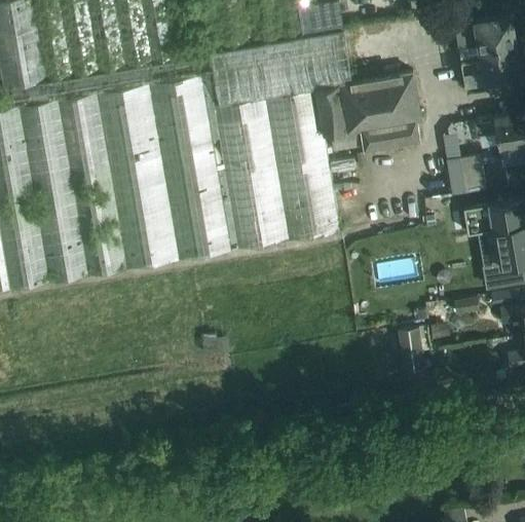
[(304,37),(342,31),(337,2),(300,8),(304,37)]
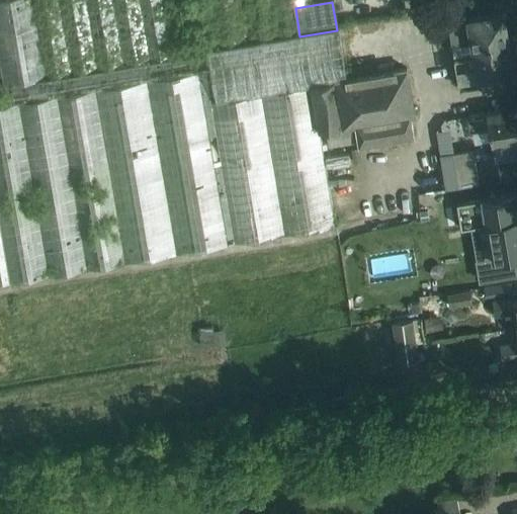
[(506,39),(502,16),(467,22),(468,28),(449,32),(452,55),(472,51),(485,49),(484,45),(509,41),(508,39),(506,39)]
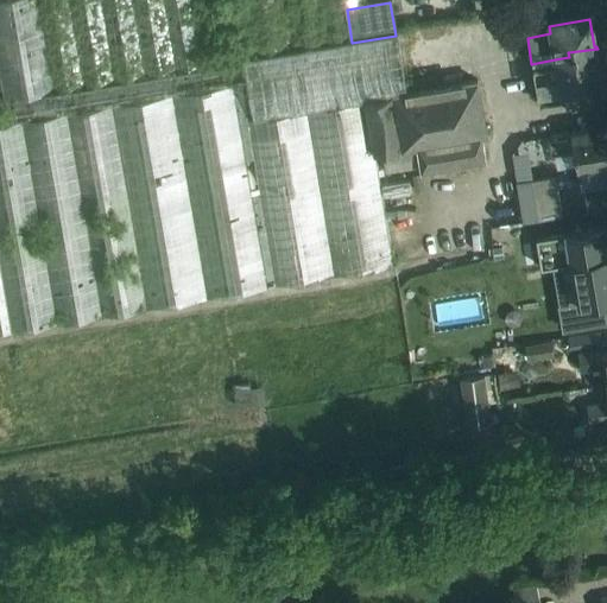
[(0,75),(64,76),(64,73),(36,73),(36,42),(0,42),(0,75)]
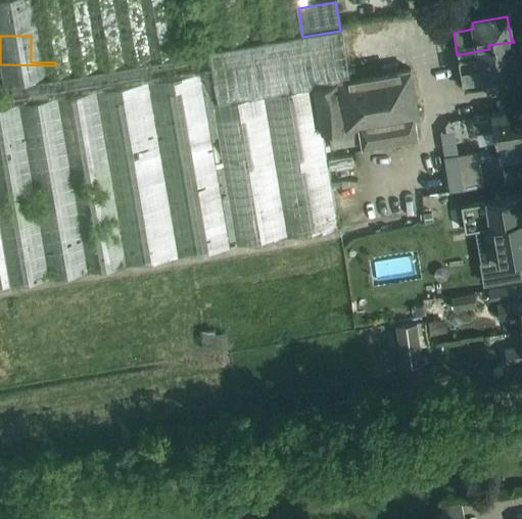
[(517,76),(514,61),(517,61),(514,42),(488,45),(489,49),(477,51),(478,57),(458,61),(463,92),(484,88),(483,82),(494,80),(495,85),(503,83),(502,79),(517,76)]
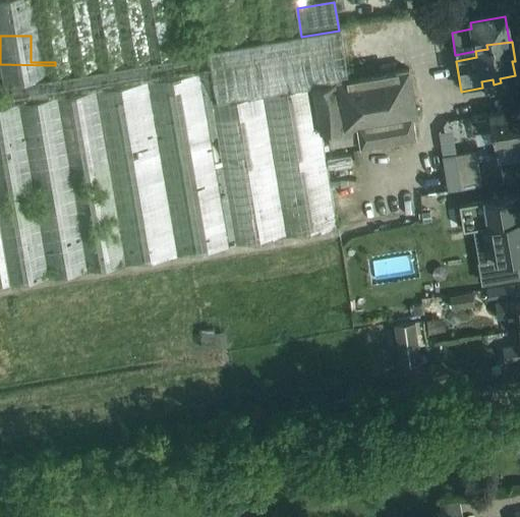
[(519,141),(519,114),(507,117),(506,113),(489,115),(489,116),(468,120),(471,134),(493,131),(498,165),(519,161),(517,142),(519,141)]
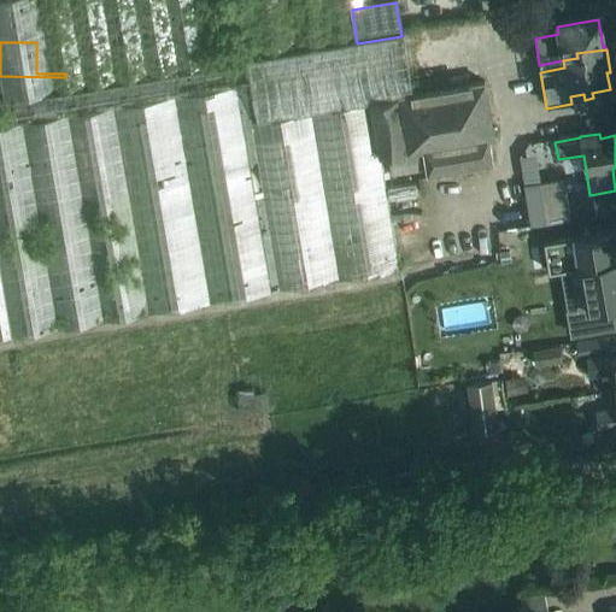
[(540,200),(526,202),(531,229),(569,223),(562,182),(538,186),(540,200)]
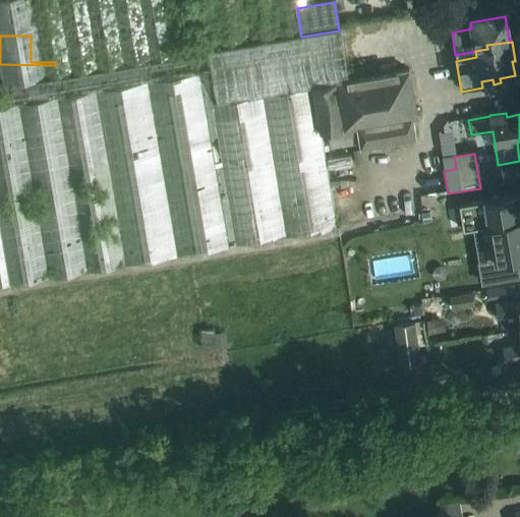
[(519,213),(517,197),(458,208),(463,233),(472,231),(488,229),(495,262),(478,265),(481,286),(519,279),(519,265),(519,260),(519,259),(519,213)]
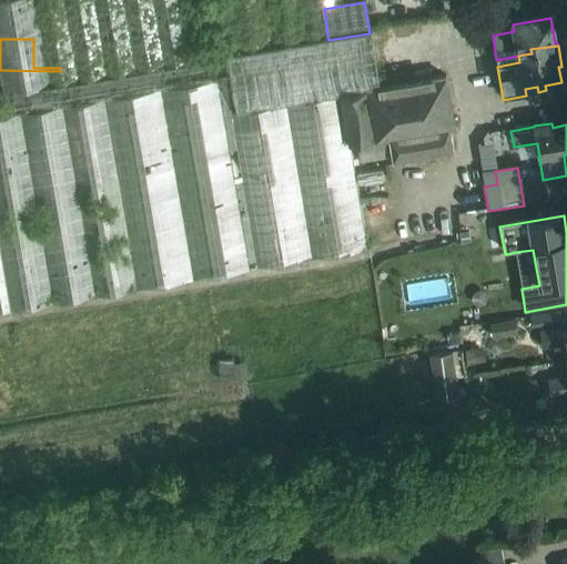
[(512,323),(475,329),(477,343),(514,338),(512,323)]
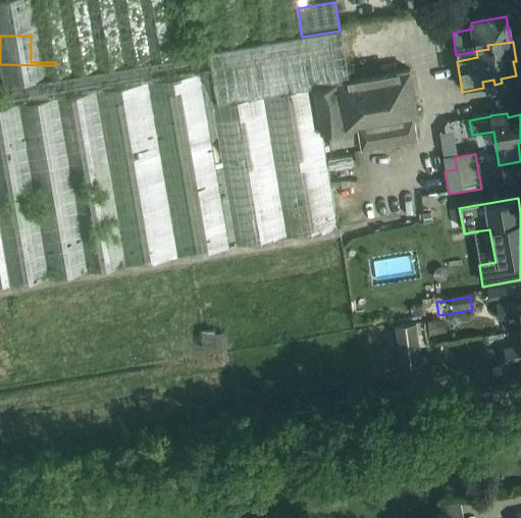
[(520,332),(520,306),(517,307),(517,303),(495,307),(498,322),(516,319),(518,333),(520,332)]
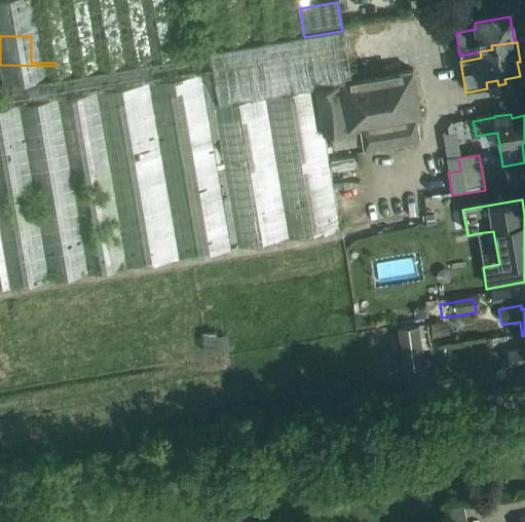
[(445,324),(429,327),(432,340),(448,338),(445,324)]
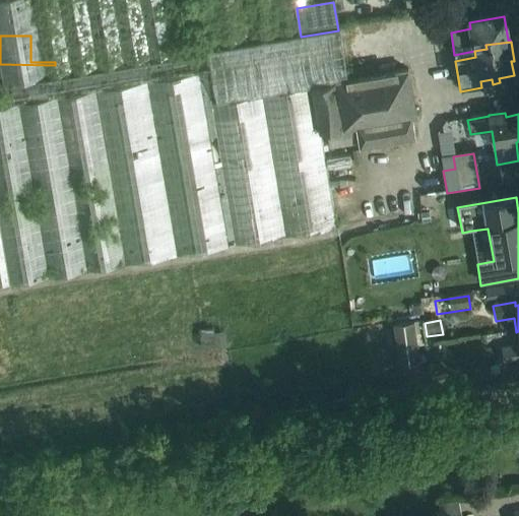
[(418,364),(416,344),(413,324),(393,327),(398,367),(418,364)]
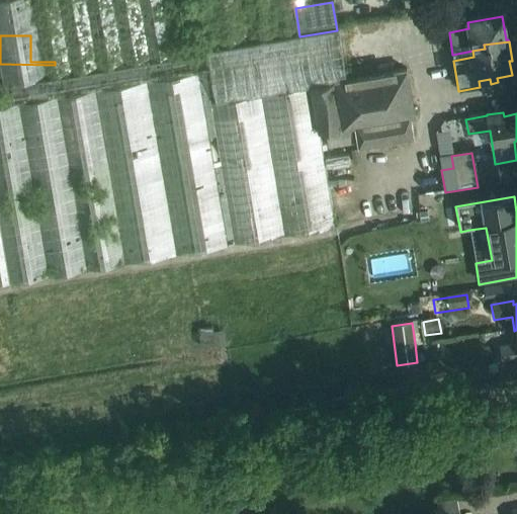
[(212,329),(197,331),(199,349),(225,345),(223,332),(213,333),(212,329)]
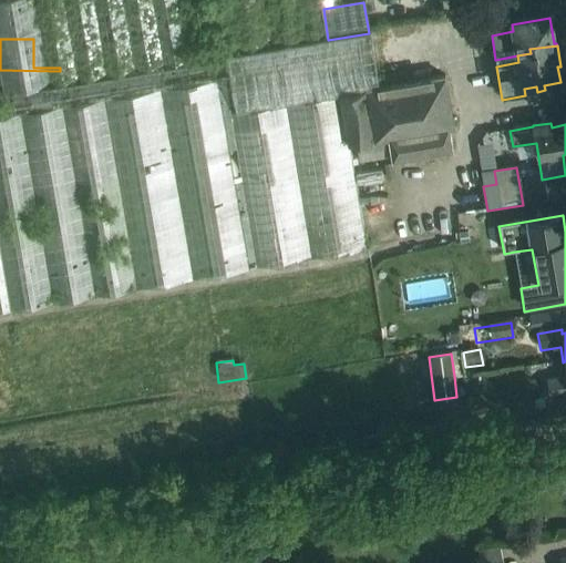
[(565,361),(563,362),(565,379),(547,382),(549,398),(565,395),(565,361)]
